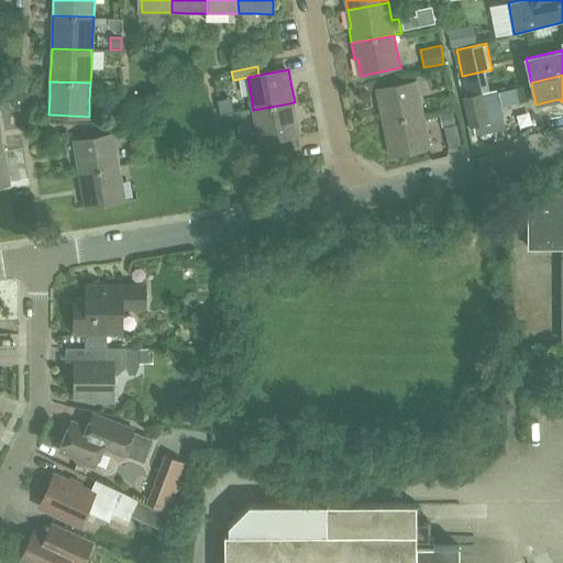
[(417,83),(377,91),(382,109),(379,109),(383,124),(424,116),(421,100),(417,83)]
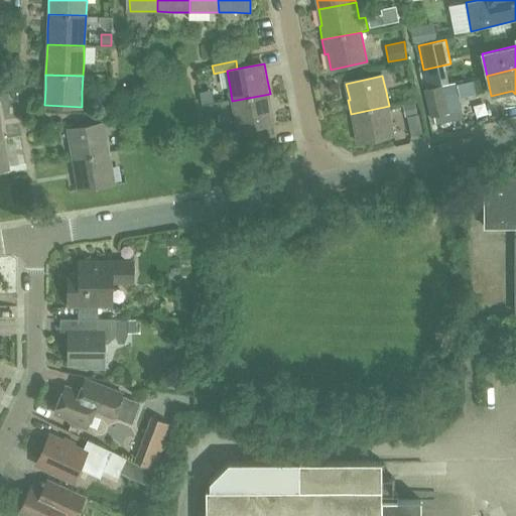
[(477,95),(474,82),(456,86),(460,99),(477,95)]
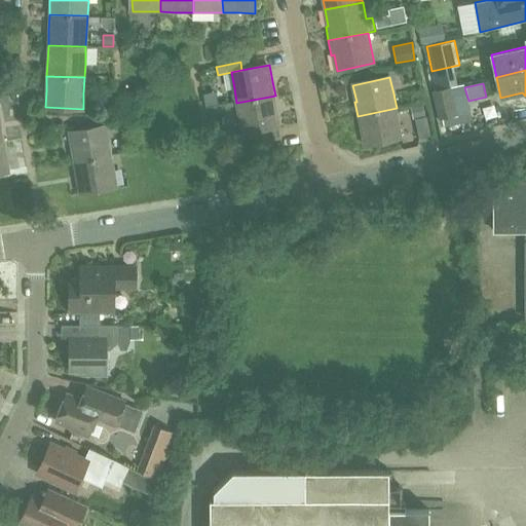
[(438,119),(457,115),(450,86),(431,90),(438,119)]
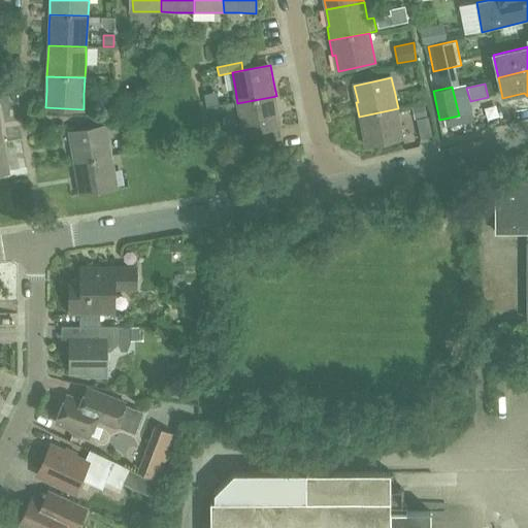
[(276,96),(237,103),(240,118),(243,131),(243,134),(283,127),(278,110),(276,96)]
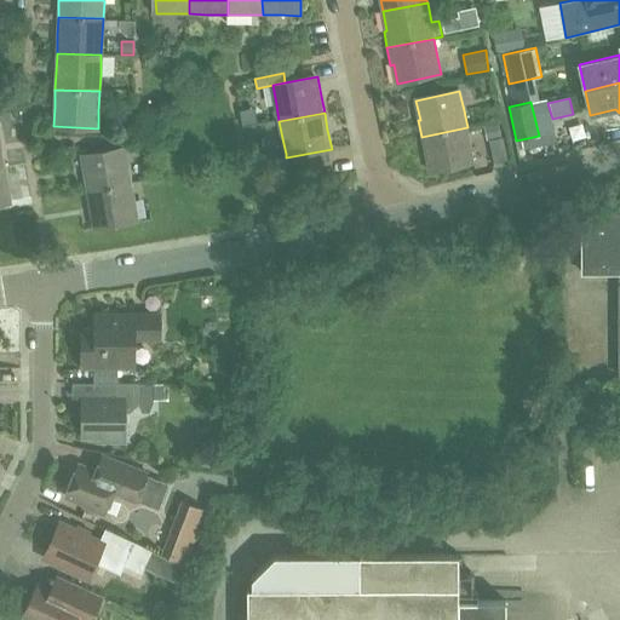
[(499,122),(483,126),(486,139),(489,139),(501,137),(499,122)]
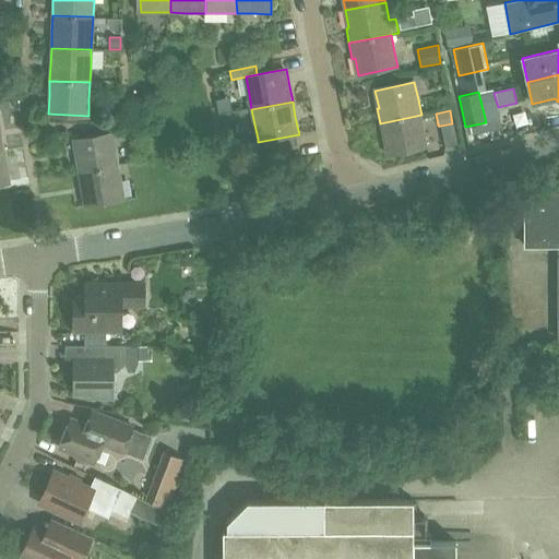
[(421,115),(380,123),(383,139),(385,139),(389,155),(428,147),(425,131),(421,115)]
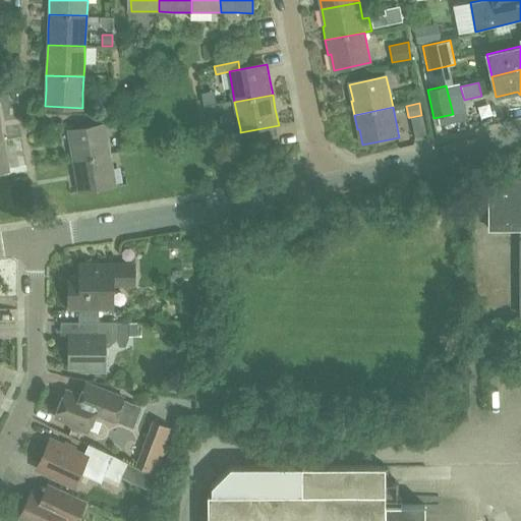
[(105,123),(67,130),(70,147),(68,147),(71,161),(110,155),(108,139),(105,123)]
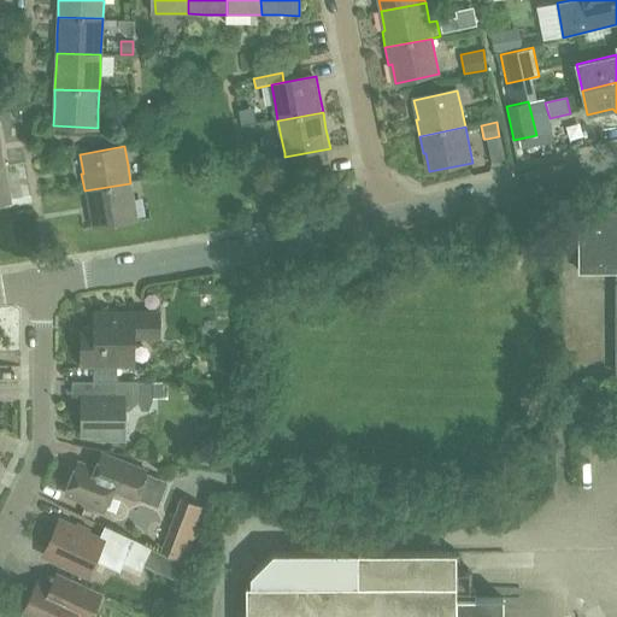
[(4,165),(0,165),(0,203),(10,201),(7,182),(4,165)]
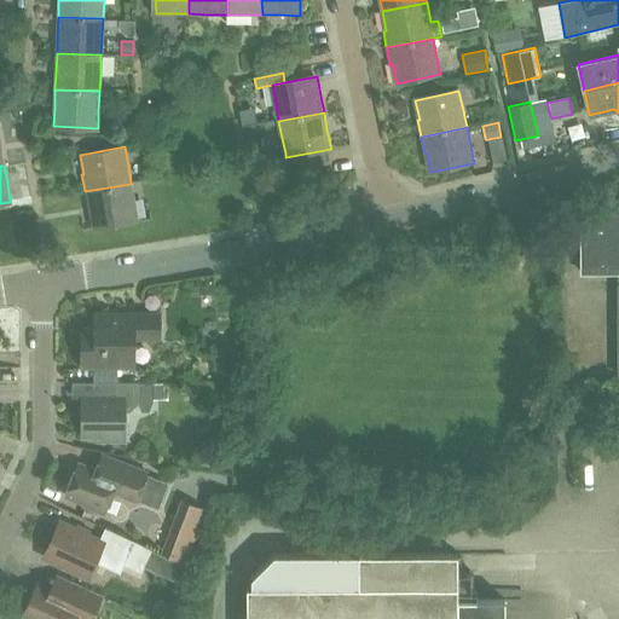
[(131,184),(85,191),(87,208),(90,208),(93,227),(137,220),(134,201),(131,184)]
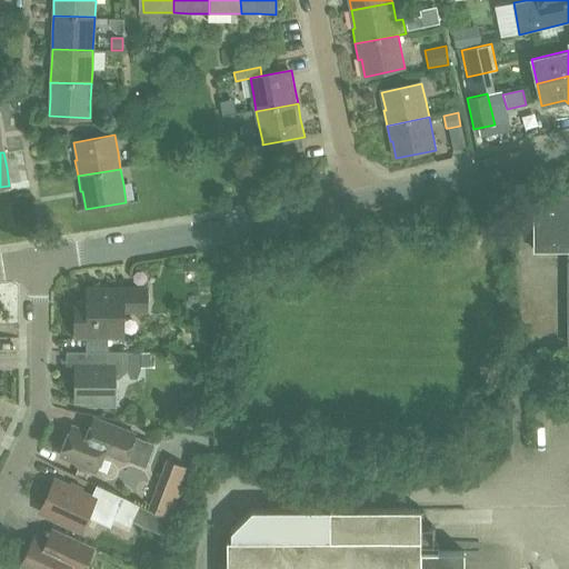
[(568,198),(536,198),(536,250),(568,249),(568,198)]
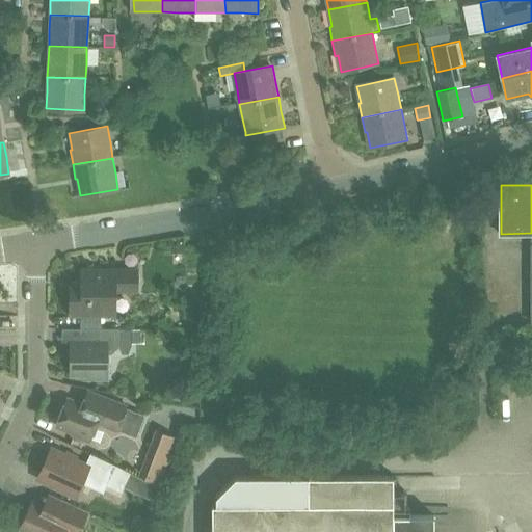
[(137,290),(137,271),(82,270),(82,289),(71,289),(71,314),(115,314),(115,286),(124,286),(127,290),(137,290)]
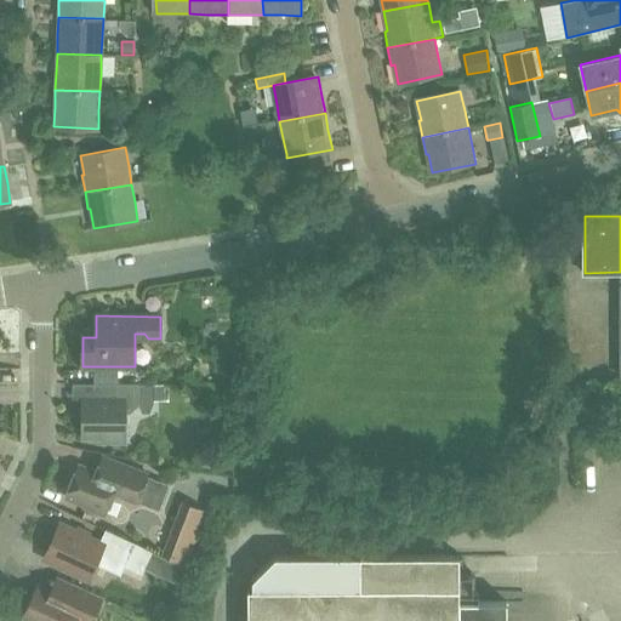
[(140,385),(140,383),(93,383),(93,398),(83,398),(83,438),(103,438),(103,443),(125,443),(126,412),(131,414),(140,405),(140,399),(151,399),(151,385),(140,385)]
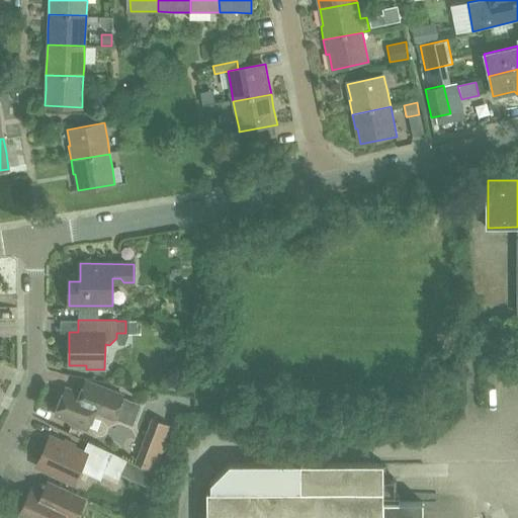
[(66,389),(56,415),(71,421),(71,423),(87,429),(93,416),(99,418),(103,417),(114,421),(115,418),(123,398),(124,394),(85,378),(78,394),(66,389)]
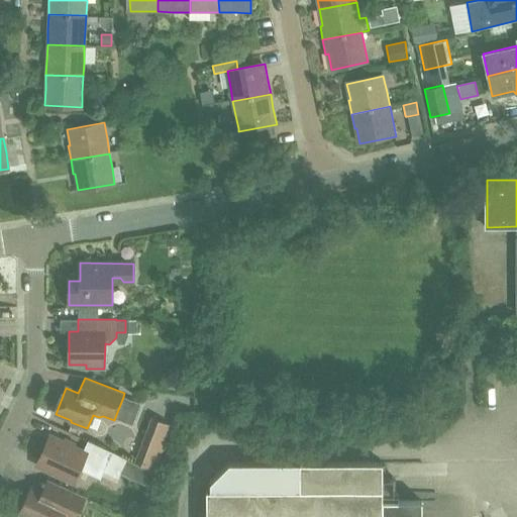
[(175,425),(154,417),(137,462),(158,471),(175,425)]
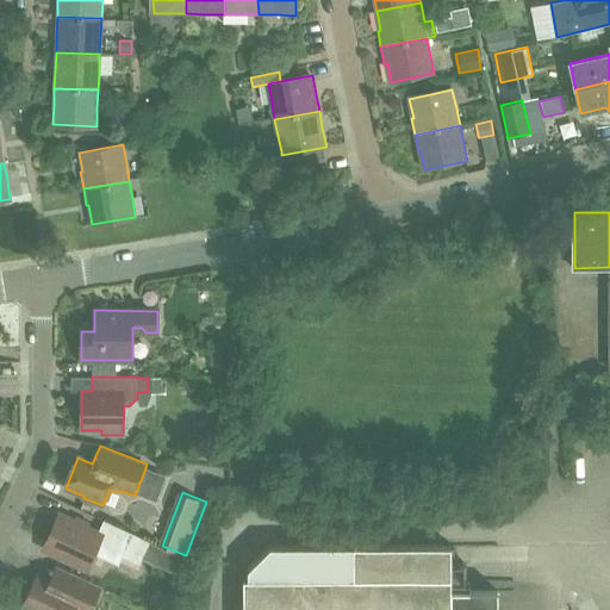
[(61,516),(45,549),(85,567),(92,553),(118,565),(123,556),(139,565),(143,558),(153,562),(160,546),(150,541),(132,533),(104,520),(97,533),(61,516)]
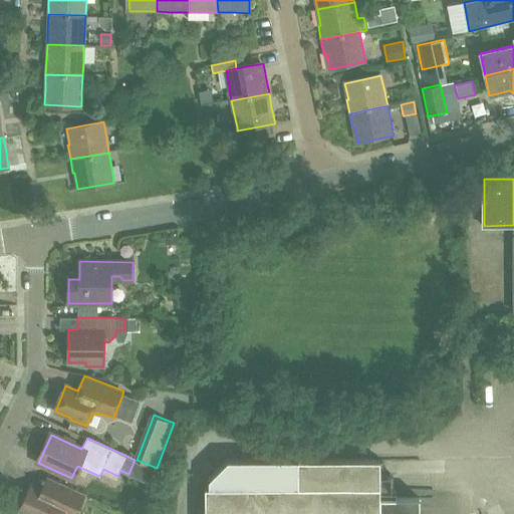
[(418,513),(419,499),(396,498),(396,492),(391,492),(391,476),(380,476),(380,459),(298,460),(227,460),(208,479),(208,487),(206,487),(205,513),(418,513)]
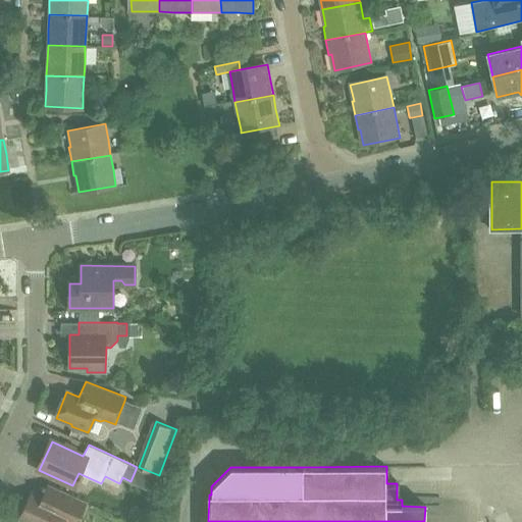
[(428,483),(427,498),(463,499),(463,484),(428,483)]
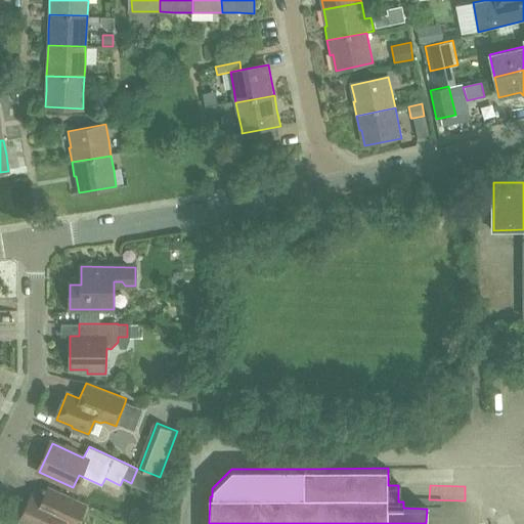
[(70,523),(76,523),(85,504),(49,486),(43,500),(32,494),(19,521),(26,523),(63,523),(64,522),(70,523)]
